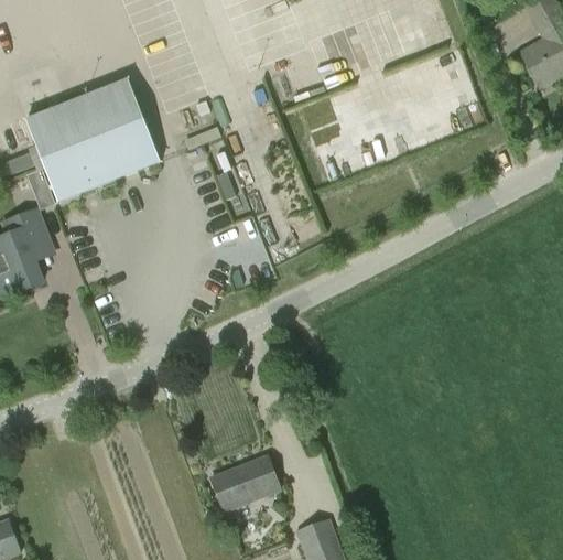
[(562,14),(554,0),(534,0),(526,6),(543,36),(518,51),(536,82),(562,66),(562,14)]
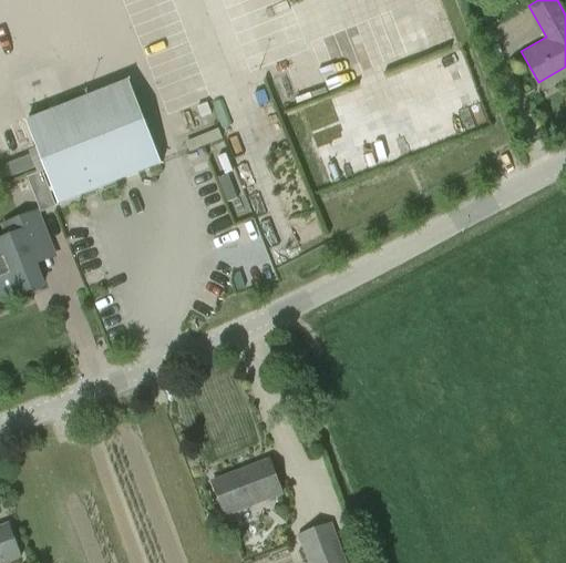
[(129,78),(26,119),(44,166),(58,201),(161,161),(129,78)]
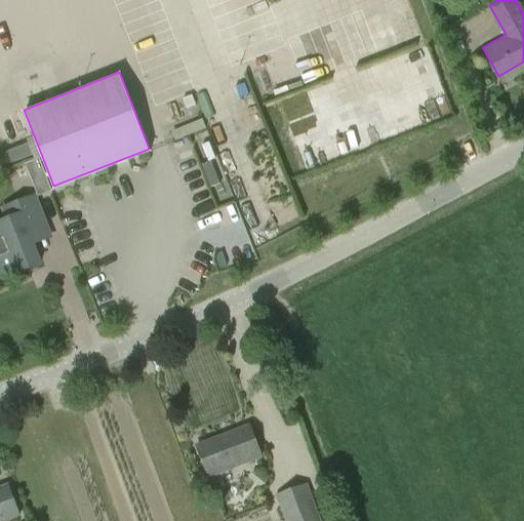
[(0,164),(32,152),(28,141),(0,151),(0,164)]
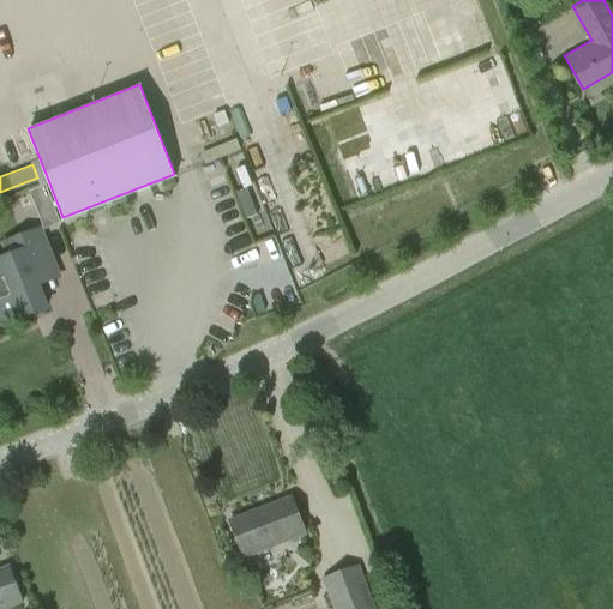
[(29,190),(36,209),(52,202),(44,184),(29,190)]
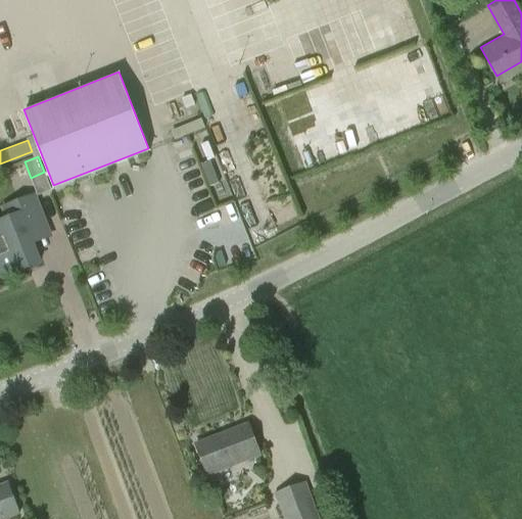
[(34,193),(2,205),(7,217),(0,219),(0,275),(39,260),(27,227),(45,220),(34,193)]
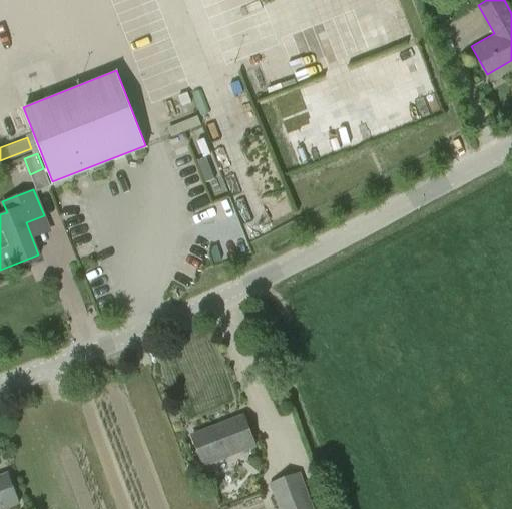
[(216,243),(208,246),(213,261),(221,258),(216,243)]
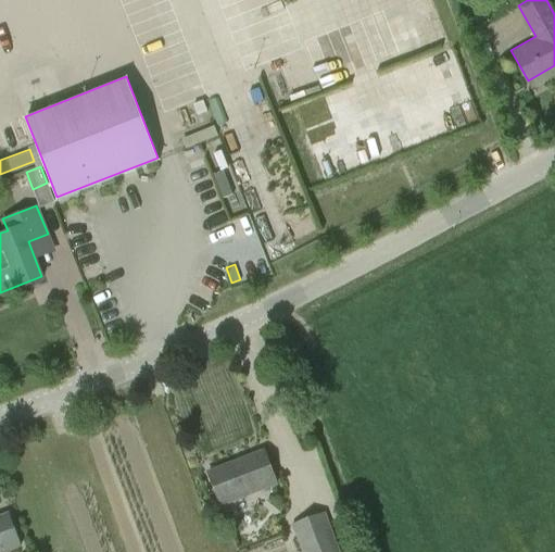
[(221,503),(277,481),(264,448),(207,469),(221,503)]
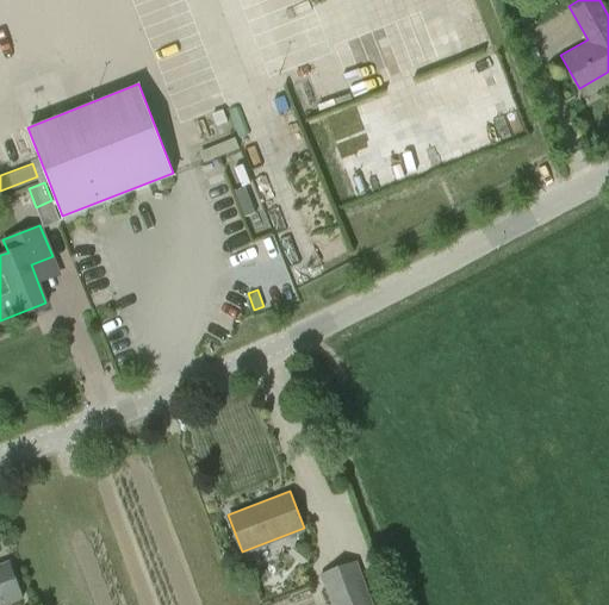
[(0,604),(23,596),(8,559),(0,562),(0,604)]
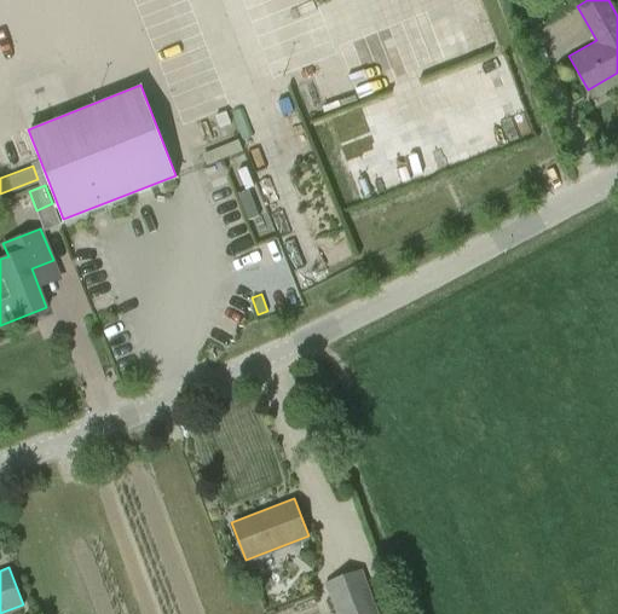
[(324,581),(336,613),(379,613),(362,567),(324,581)]
